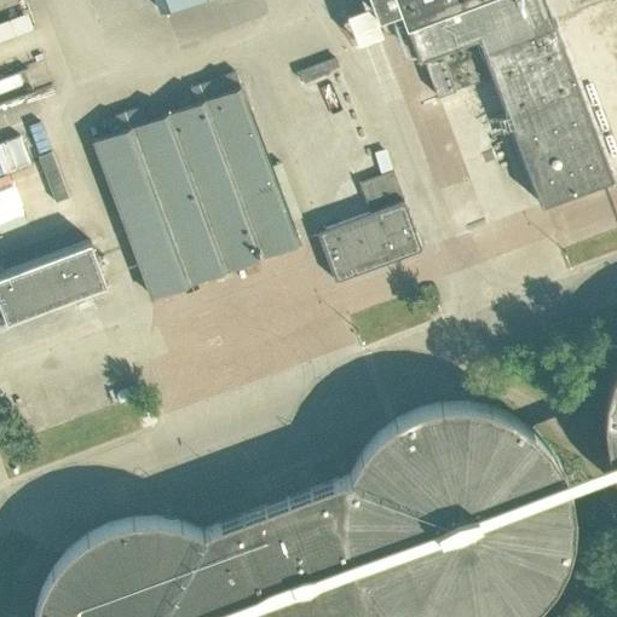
[(159,0),(163,13),(197,0),(159,0)]
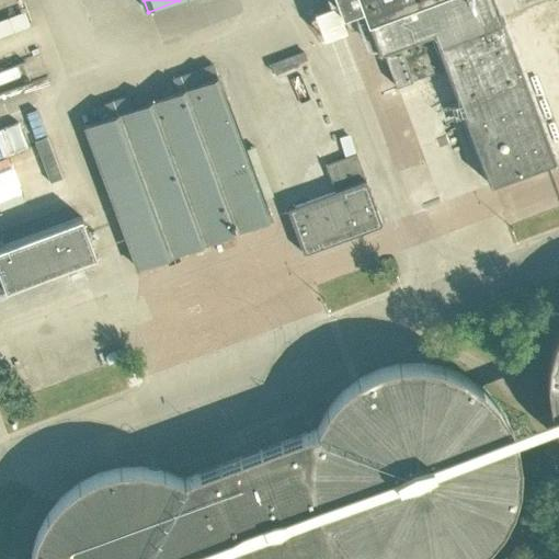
[(361,0),(383,54),(434,34),(492,187),(556,163),(493,0),(361,0)]
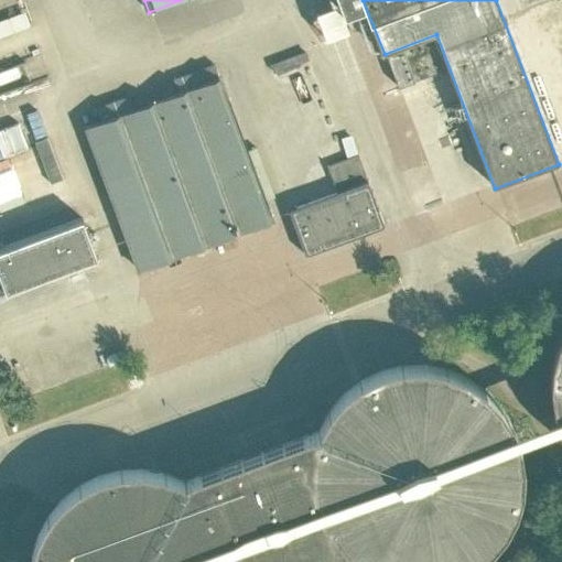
[(0,38),(29,28),(24,14),(0,23),(0,38)]
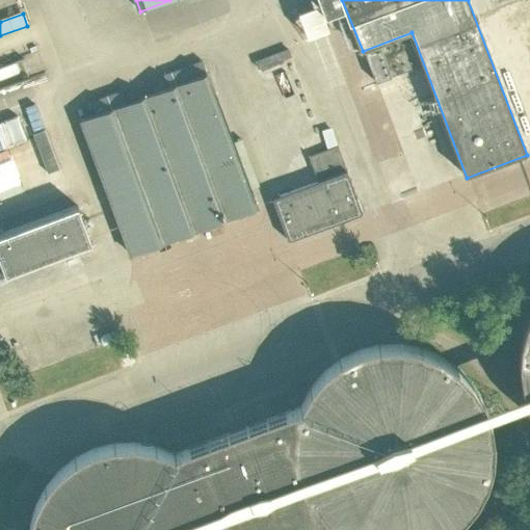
[(367,54),(377,83),(392,78),(392,79),(423,67),(412,36),(380,48),(380,49),(367,54)]
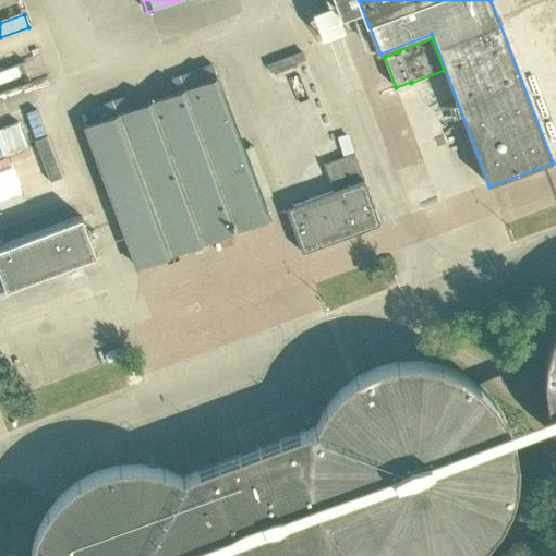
[(305,60),(303,52),(269,64),(273,73),(305,60)]
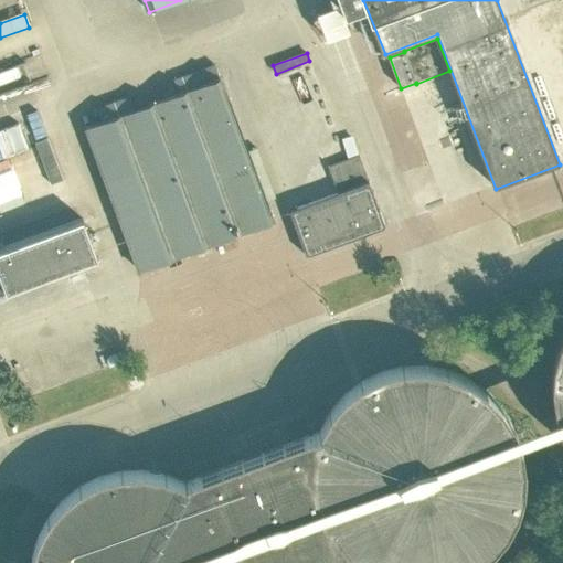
[(180,95),(135,113),(130,101),(101,112),(105,124),(87,130),(142,274),(276,222),(216,67),(176,83),(180,95)]
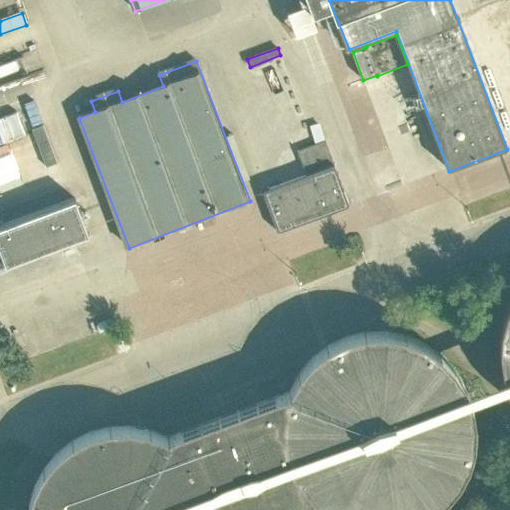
[(0,143),(26,133),(16,110),(0,116),(0,143)]
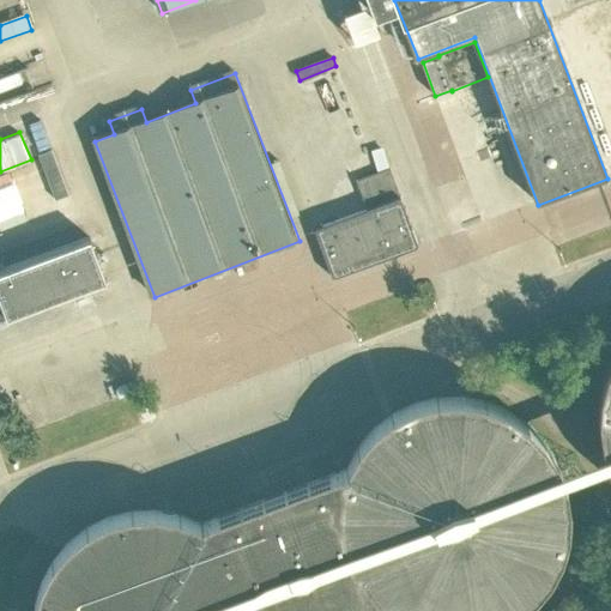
[(53,161),(6,181),(13,197),(60,176),(53,161)]
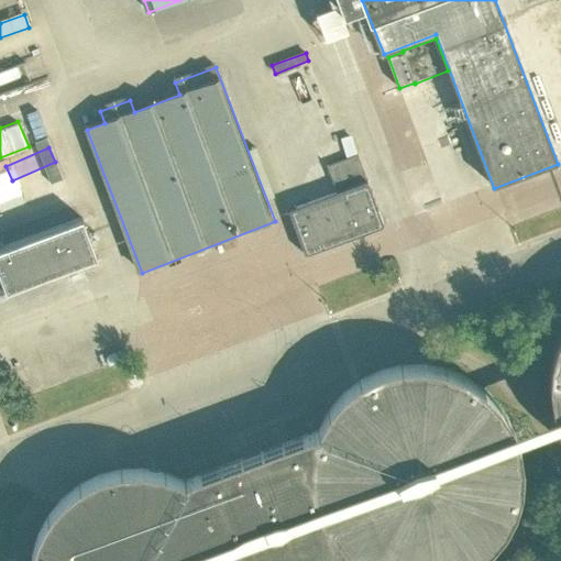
[(289,210),(307,257),(387,227),(361,155),(329,167),(338,191),(289,210)]
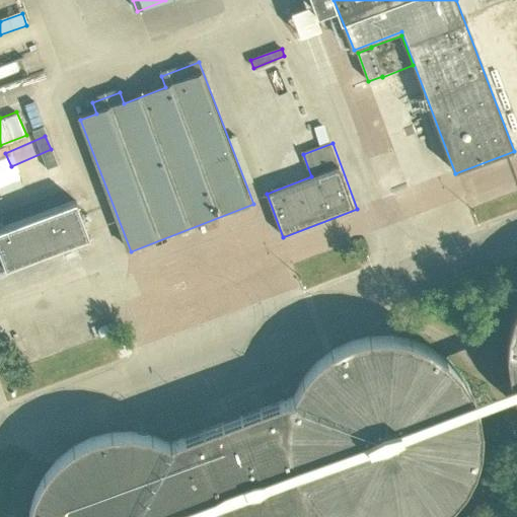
[(0,233),(0,274),(92,241),(79,205),(0,233)]
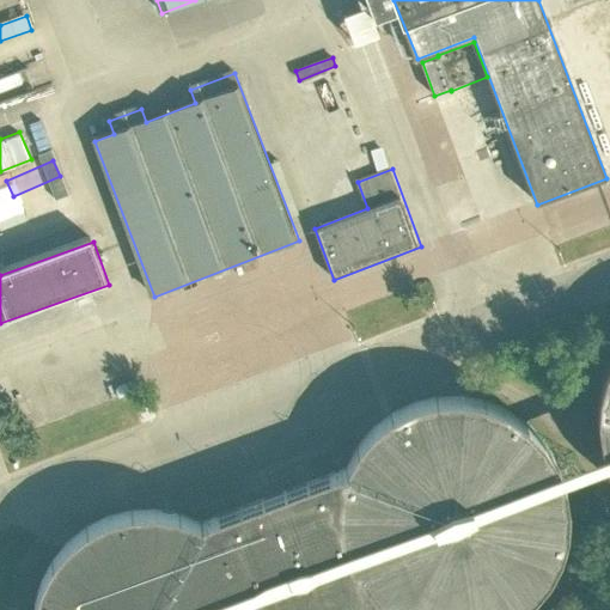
[(601,397),(598,419),(601,440),(607,461),(609,467),(609,371),(607,377),(601,397)]
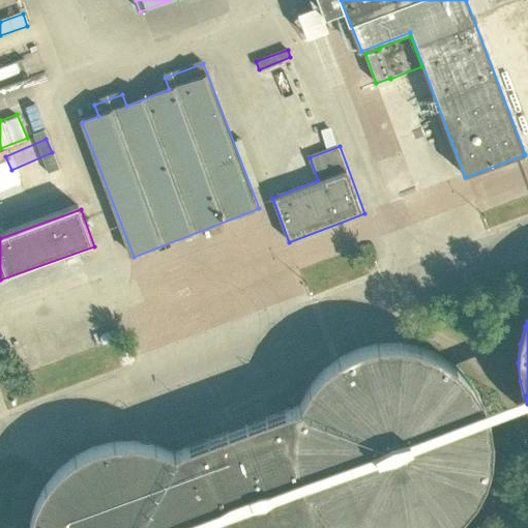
[(20,348),(28,372),(104,344),(100,335),(57,351),(52,336),(20,348)]
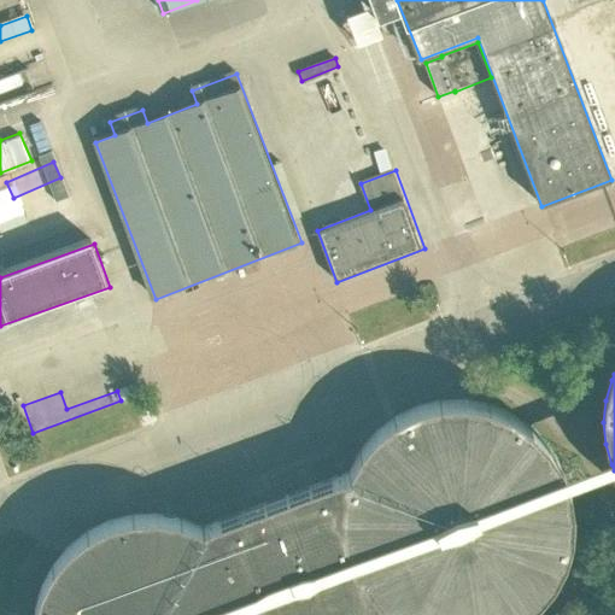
[(350,474),(204,528),(183,521),(160,516),(139,516),(116,521),(95,529),(76,542),(60,557),(47,577),(39,597),(34,614),(370,614),(382,610),(388,614),(528,614),(545,598),(558,580),(568,560),(574,538),(575,515),(572,493),(564,472),(554,452),(538,435),(521,421),(501,411),(479,405),(456,403),(434,405),(413,413),(392,423),(375,438),(361,455),(350,474)]
